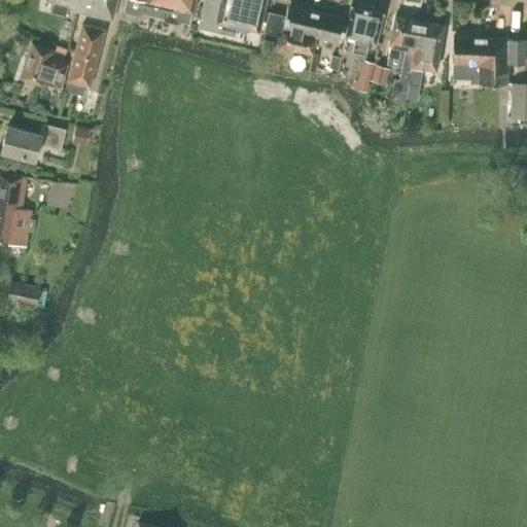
[(66,14),(68,5),(71,6),(70,10),(80,12),(112,21),(116,0),(46,0),(54,2),(50,11),(66,14)]
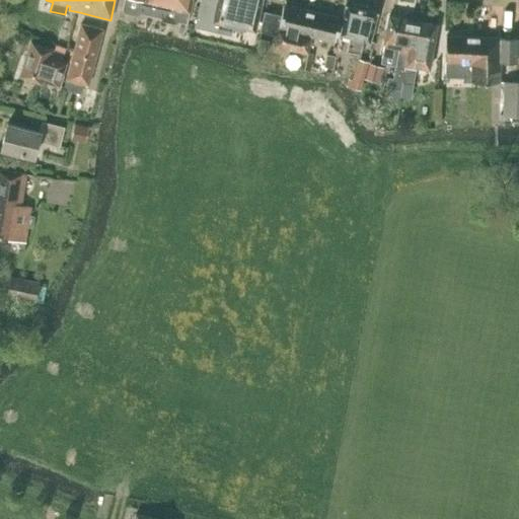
[(123,0),(122,9),(125,11),(137,14),(140,13),(143,0),(123,0)]
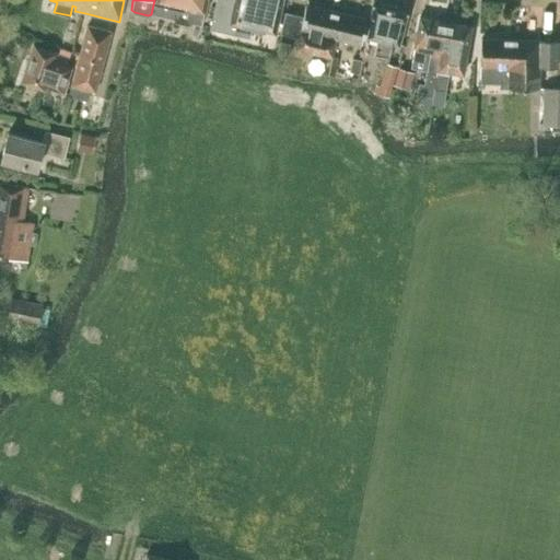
[(154,0),(151,14),(171,19),(201,25),(207,0),(154,0)]
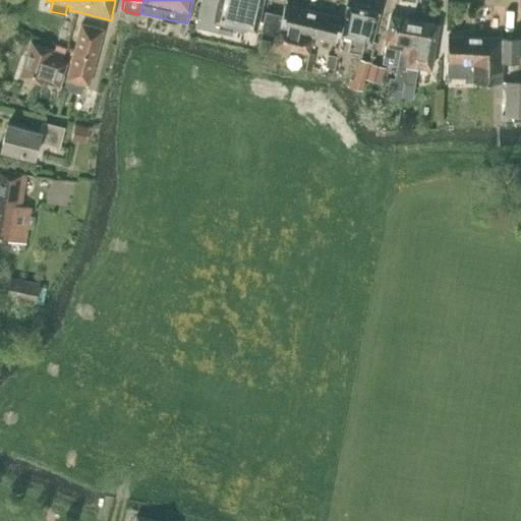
[(234,25),(252,30),(256,31),(262,0),(200,0),(195,26),(232,35),(234,25)]
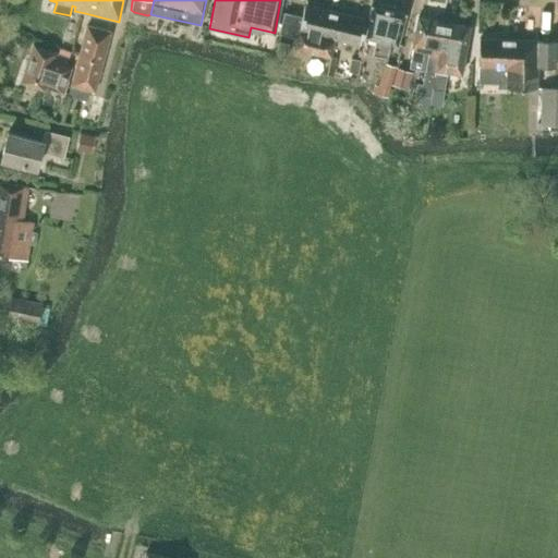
[(331,58),(334,39),(319,37),(326,10),(325,10),(304,5),(302,16),(284,13),(279,34),(298,38),(294,49),(330,58),(331,58)]
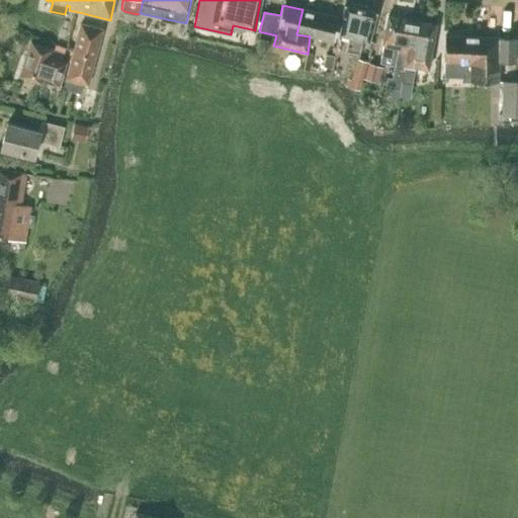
[(376,13),(344,6),(340,35),(349,37),(346,51),(358,54),(362,40),(368,41),(376,13)]
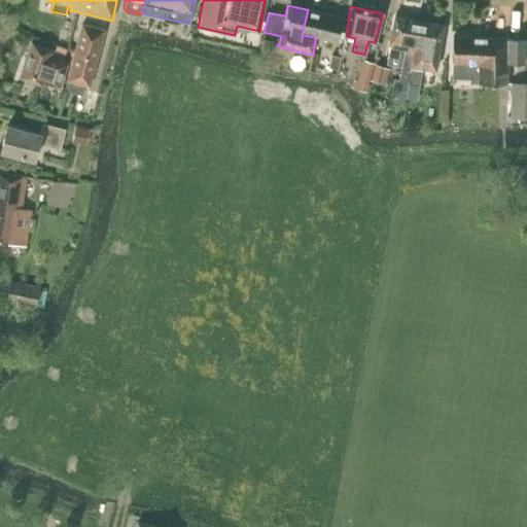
[(345,19),(308,9),(302,35),(315,37),(340,42),(345,19)]
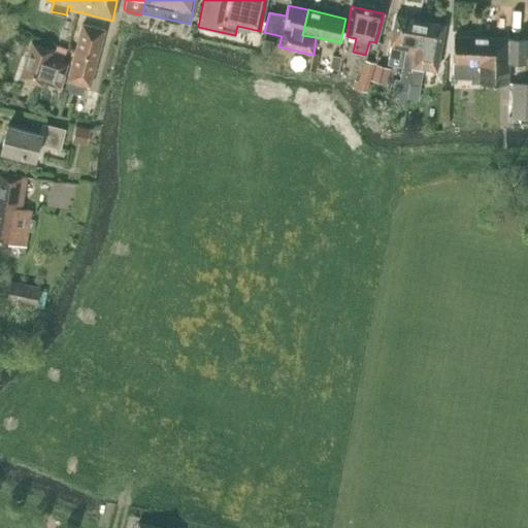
[(392,90),(406,93),(420,21),(396,17),(389,52),(387,65),(401,67),(399,78),(395,77),(392,90)]
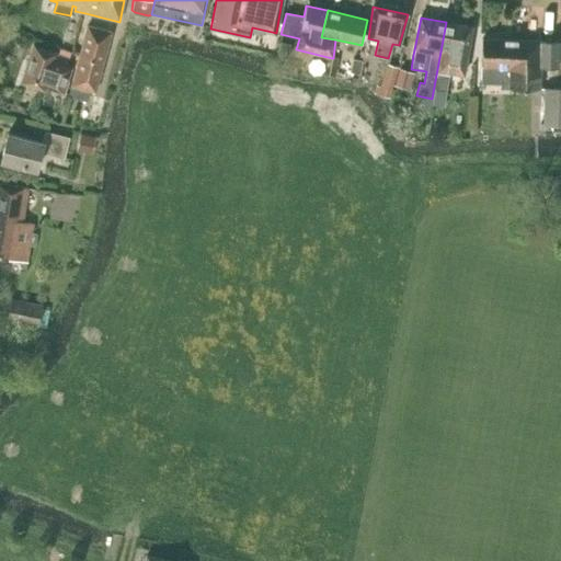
[(464,75),(466,64),(472,26),(446,22),(432,99),(433,99),(432,104),(444,106),(446,91),(449,72),(464,75)]
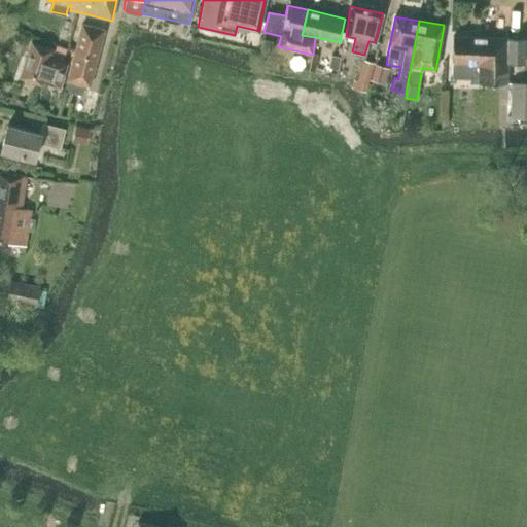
[(90,86),(97,59),(105,30),(82,24),(74,53),(67,80),(64,90),(81,95),(84,85),(90,86)]
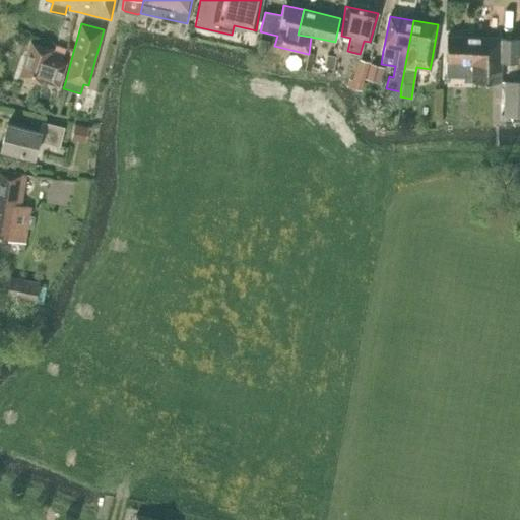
[(463,82),(500,82),(501,62),(517,63),(517,40),(501,39),(501,38),(447,37),(446,77),(464,78),(463,82)]
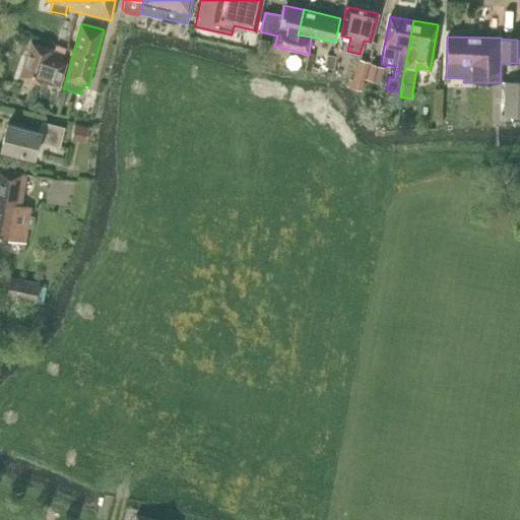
[(259,39),(257,51),(266,53),(268,41),(259,39)]
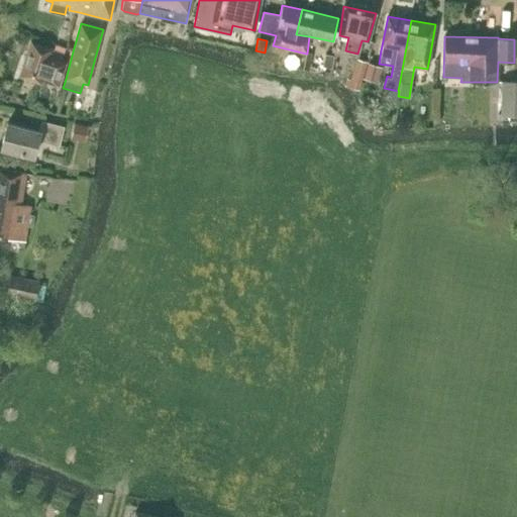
[(42,80),(59,86),(66,63),(49,58),(53,48),(30,41),(19,76),(41,83),(42,80)]
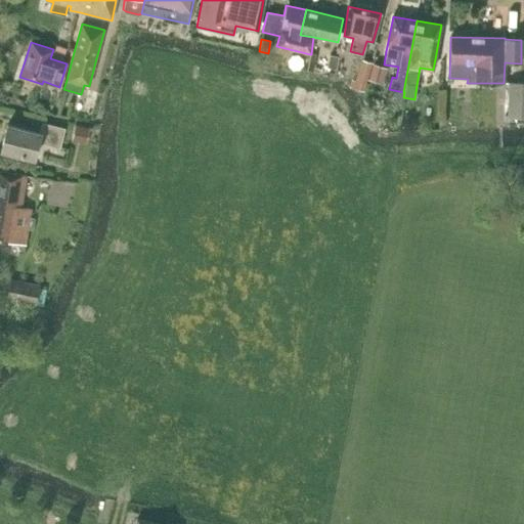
[(338,56),(330,54),(328,67),(336,69),(338,56)]
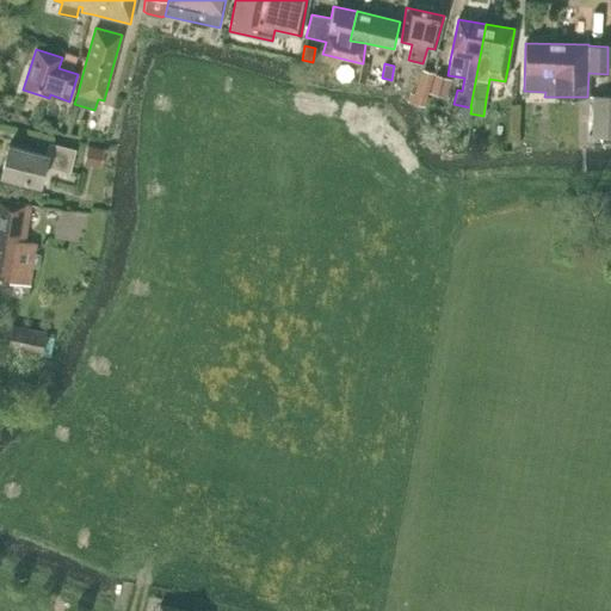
[(424,105),(426,97),(433,73),(423,69),(415,93),(409,91),(407,100),(424,105)]
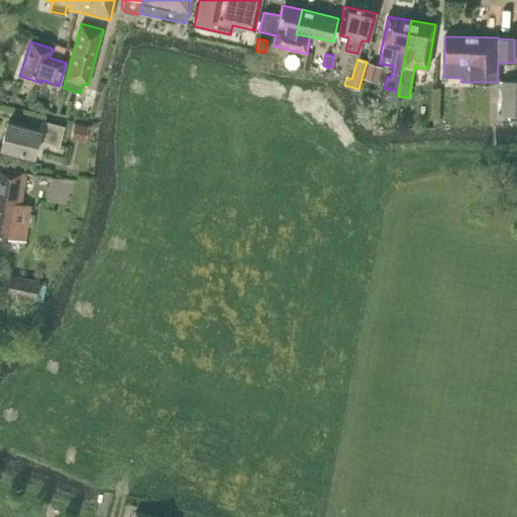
[(368,63),(364,78),(378,82),(382,67),(368,63)]
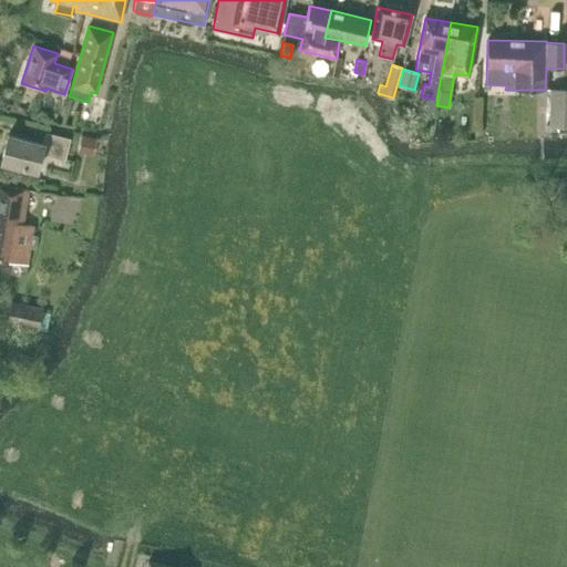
[(549,127),(566,127),(566,126),(566,89),(549,89),(549,127)]
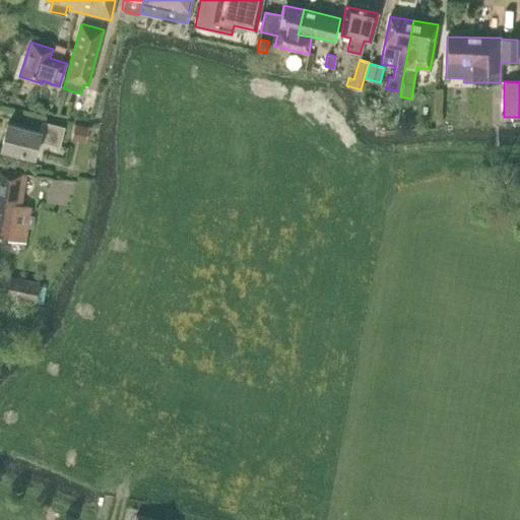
[(40,132),(7,124),(0,149),(34,157),(39,140),(59,145),(64,127),(42,122),(40,132)]
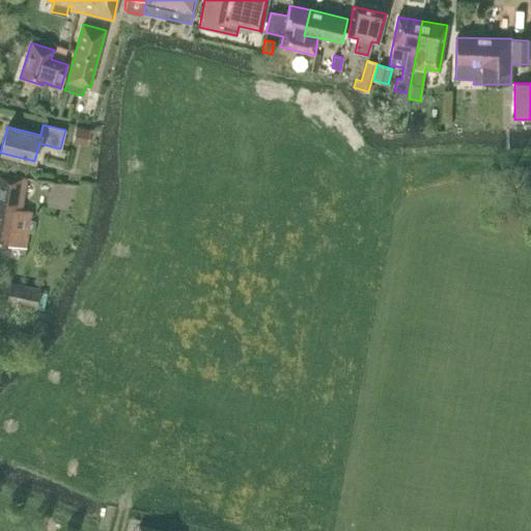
[(86,145),(90,130),(77,126),(73,141),(86,145)]
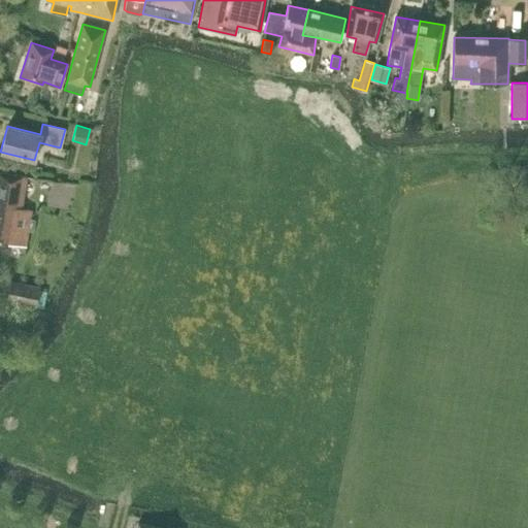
[(0,172),(0,246),(10,249),(11,244),(25,246),(31,209),(21,208),(27,176),(0,172)]
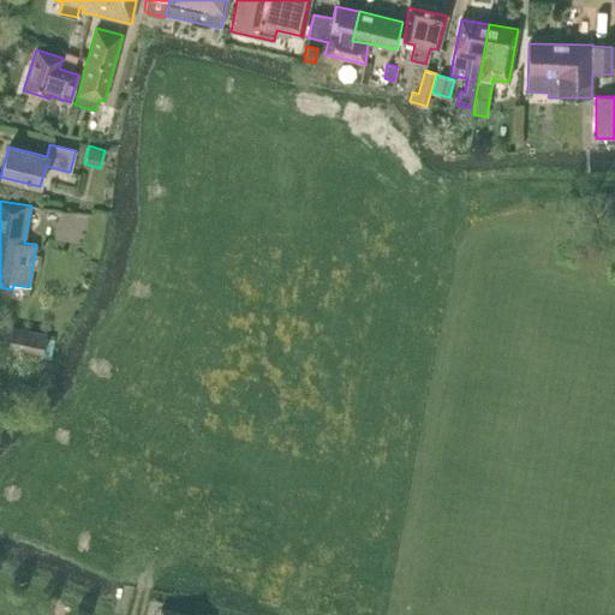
[(12,328),(7,351),(41,358),(46,334),(12,328)]
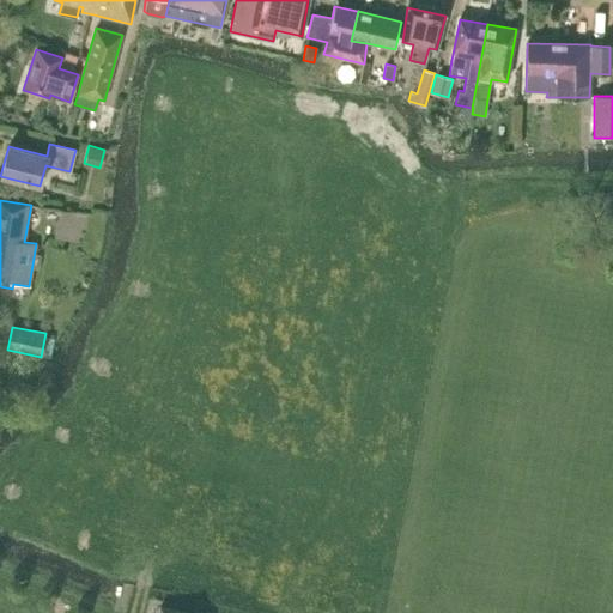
All buildings are outlined.
